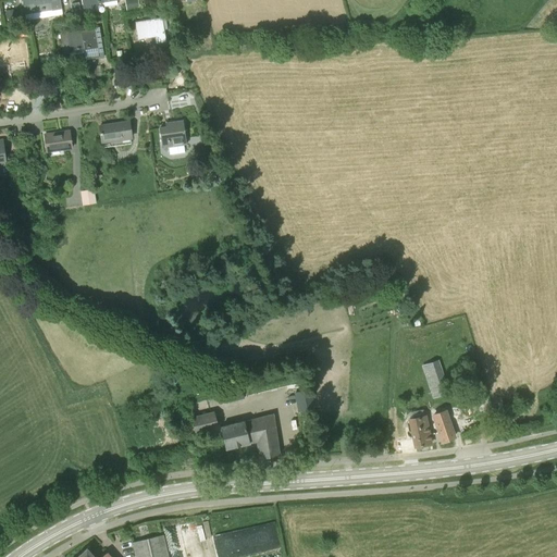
[(54,0),(50,1),(50,0),(22,0),(25,14),(26,21),(63,15),(60,0),(54,0)]
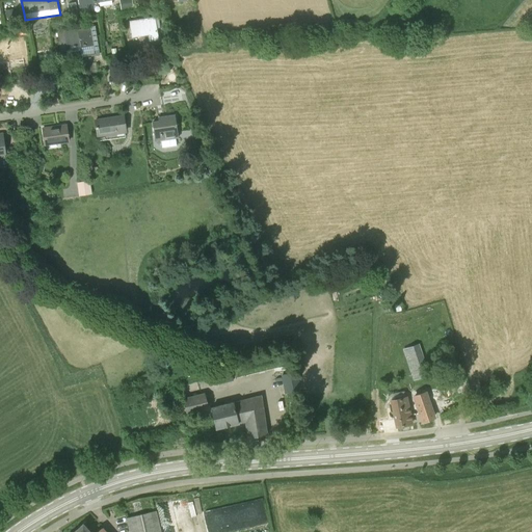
[(118,0),(122,10),(133,7),(131,0),(118,0)]
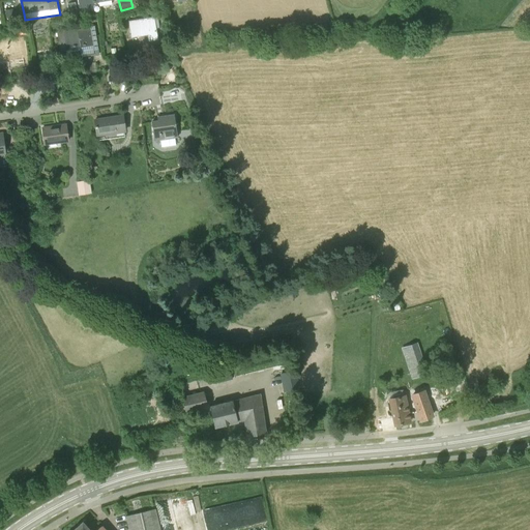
[(15,18),(12,10),(6,11),(7,19),(15,18)]
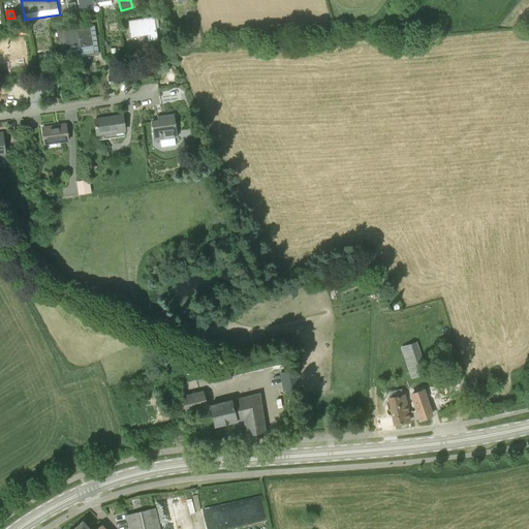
[(131,37),(144,35),(148,35),(149,40),(157,39),(157,33),(156,28),(154,18),(129,22),(131,37)]
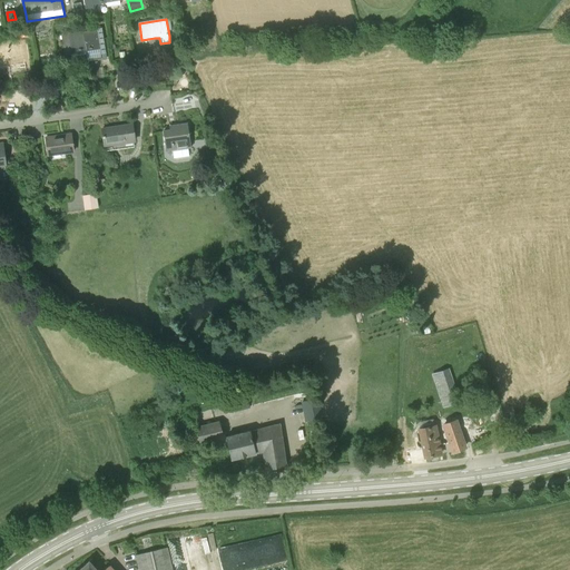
[(86,57),(87,57),(100,55),(99,49),(97,29),(82,31),(86,51),(86,57)]
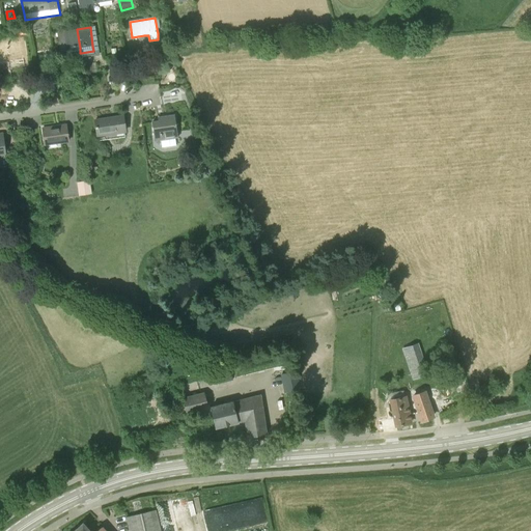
[(64,31),(64,28),(55,29),(58,50),(66,49),(66,50),(80,48),(77,29),(64,31)]
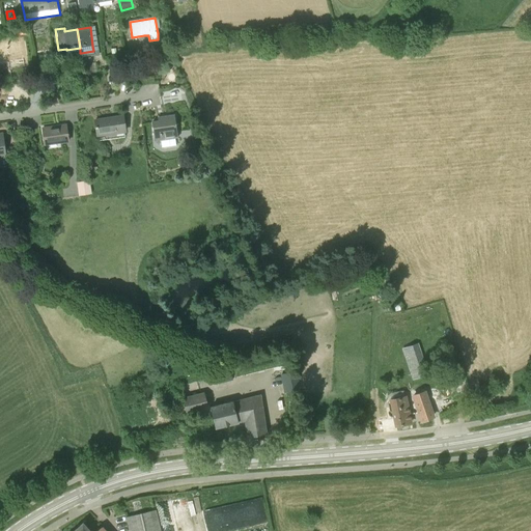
[(18,40),(0,43),(0,62),(21,60),(18,40)]
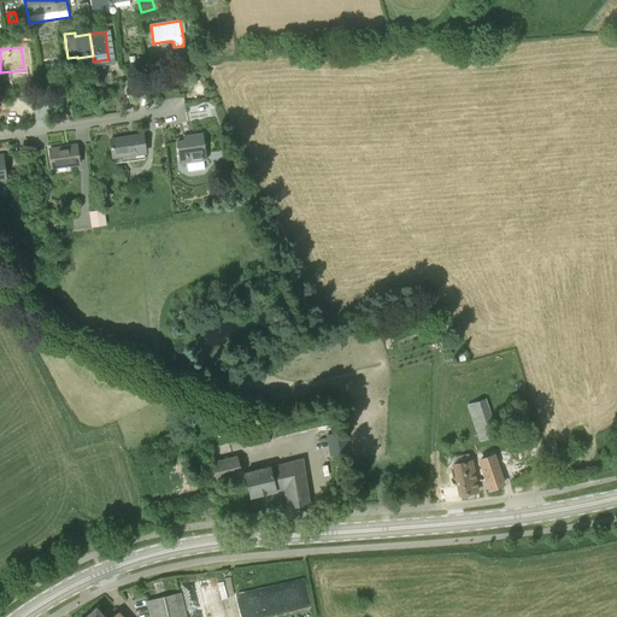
[(112,156),(146,151),(145,144),(144,131),(110,136),(111,148),(112,156)]
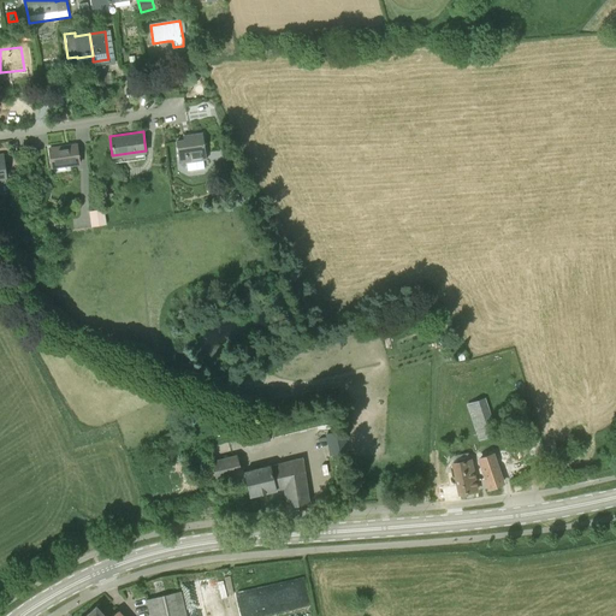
[(179,163),(202,160),(206,159),(205,149),(202,134),(189,136),(189,140),(176,142),(178,154),(179,163)]
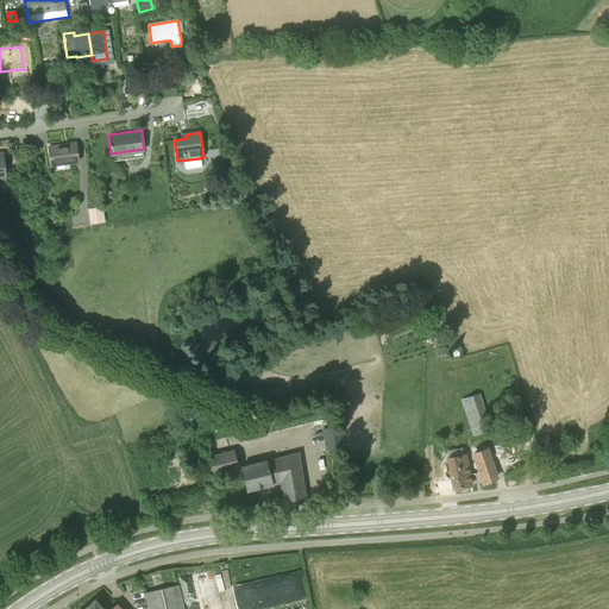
[(51,165),(79,162),(75,139),(66,140),(67,142),(48,144),(51,165)]
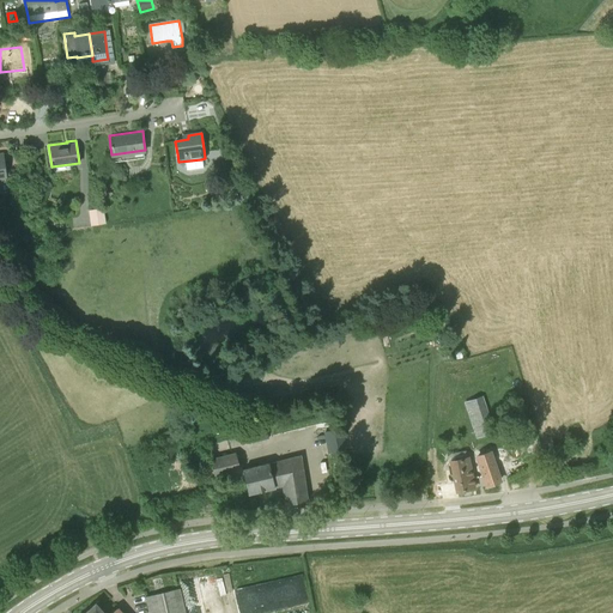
[(91,225),(105,223),(103,208),(89,211),(91,225)]
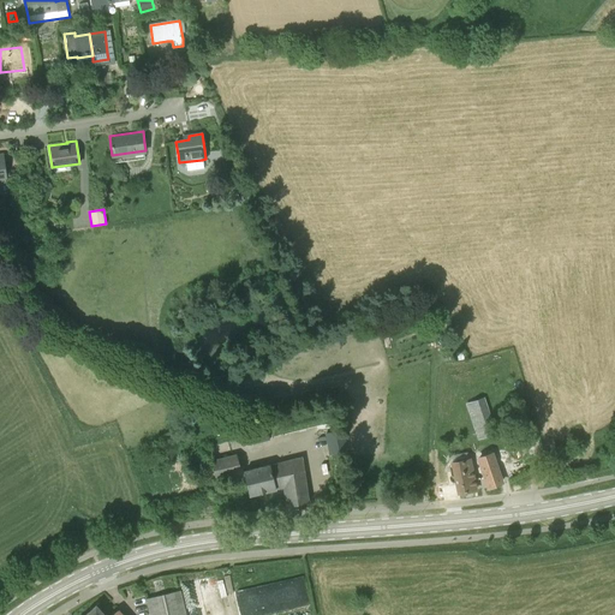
[(392,334),(413,326),(408,312),(387,321),(392,334)]
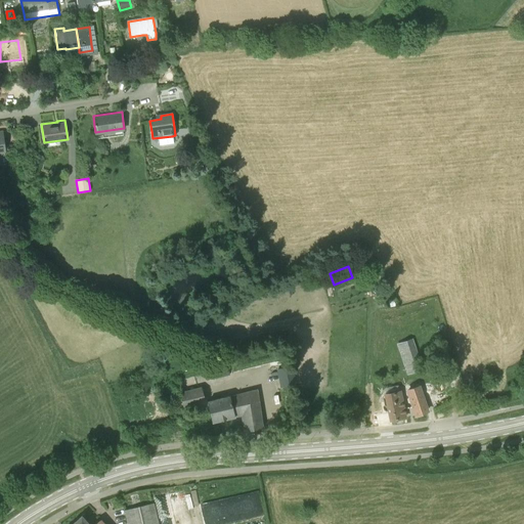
[(409,378),(419,375),(418,369),(422,368),(410,337),(397,342),(408,373),(409,378)]
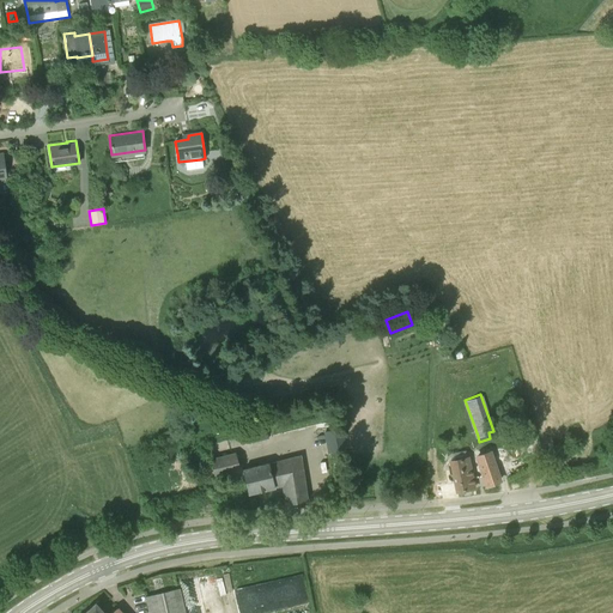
[(212,478),(241,471),(236,453),(208,460),(212,478)]
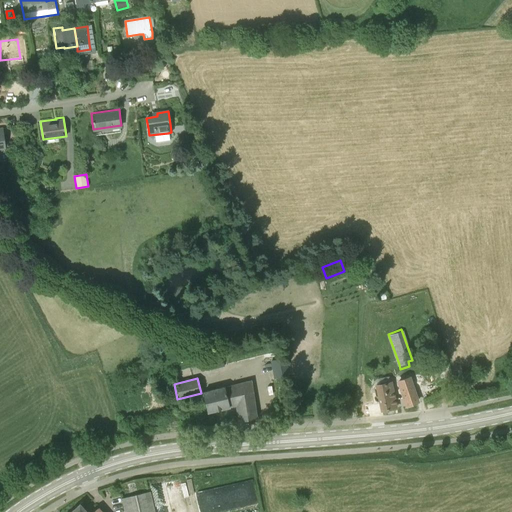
[(408,405),(417,401),(409,378),(399,382),(408,405)]
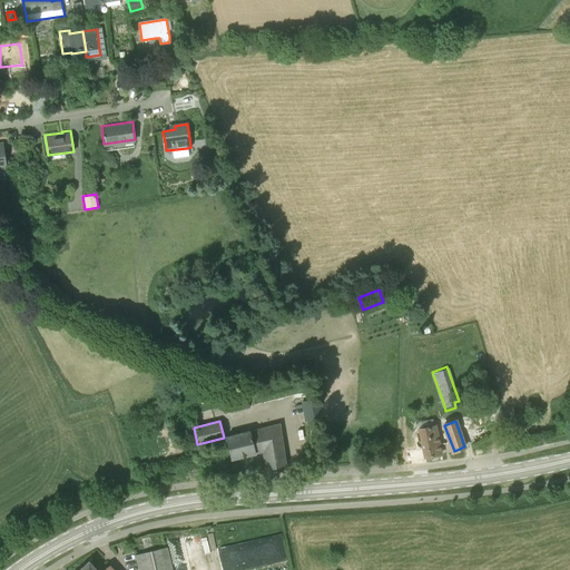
[(286,465),(281,423),(226,436),(232,459),(264,451),(268,470),(286,465)]
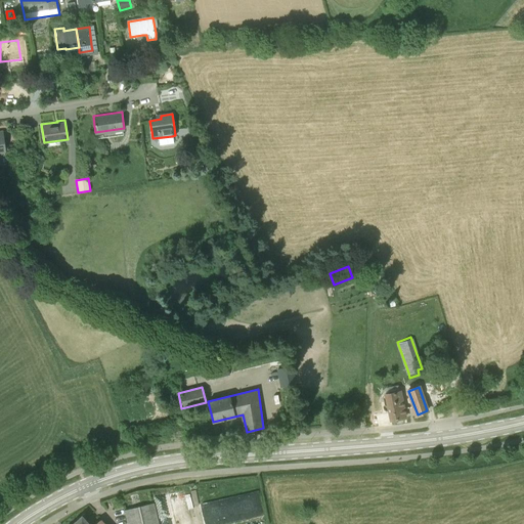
[(386,394),(391,421),(405,418),(400,391),(386,394)]
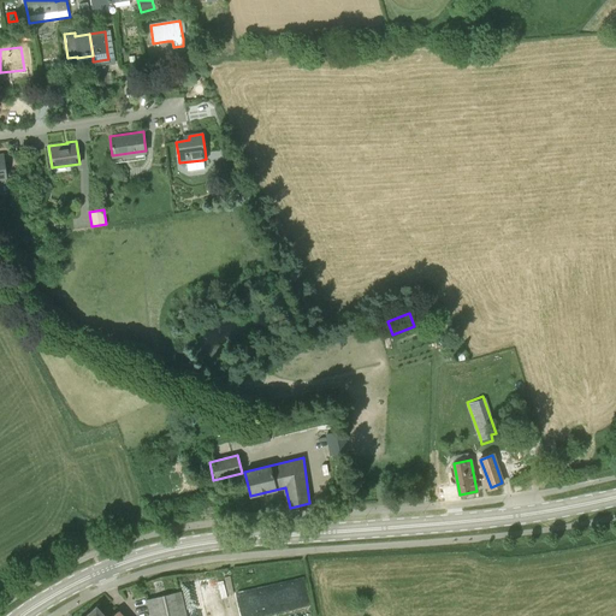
[(187,615),(181,592),(147,599),(150,615),(187,615)]
